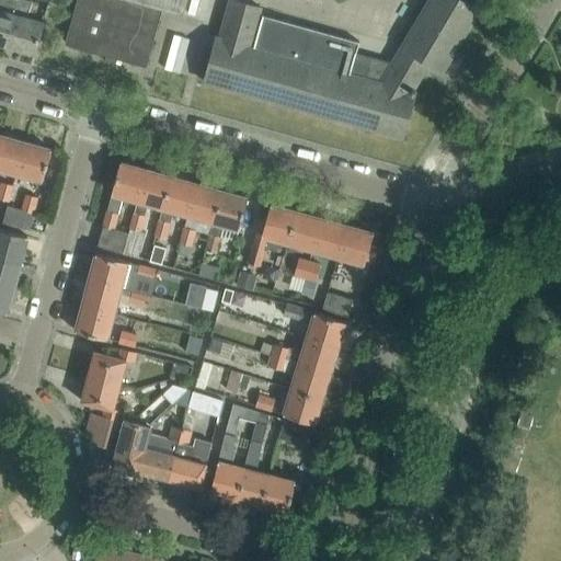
[(0,0),(0,42),(3,44),(12,13),(15,0),(0,0)]
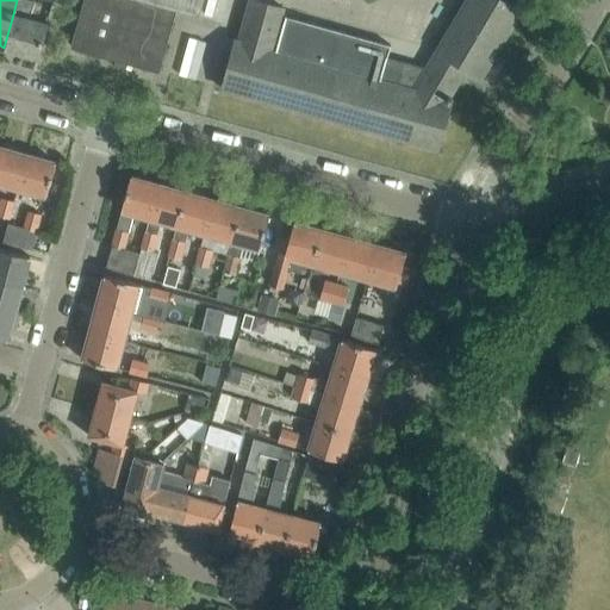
[(38,56),(47,23),(30,19),(35,0),(32,0),(17,0),(13,14),(4,48),(38,56)]
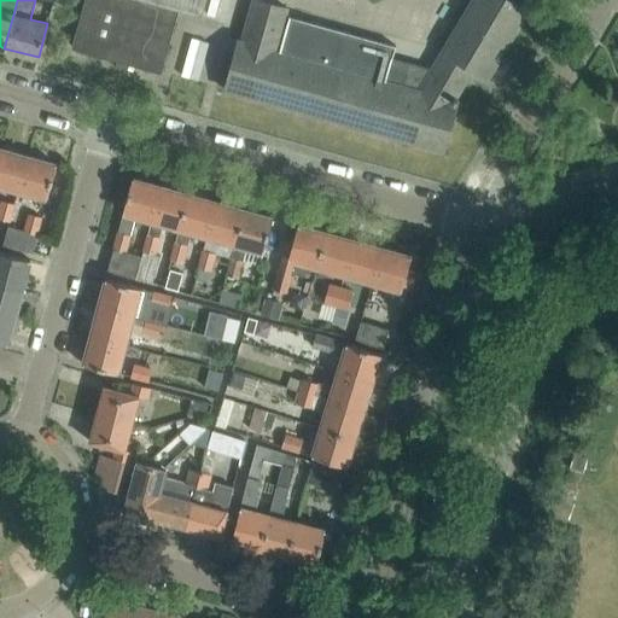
[(200,12),(204,0),(86,0),(86,1),(99,5),(86,50),(74,46),(74,47),(118,59),(116,66),(127,70),(128,63),(161,71),(179,6),(200,12)]
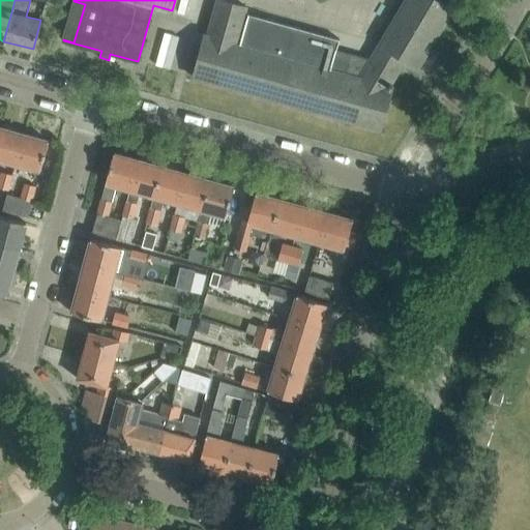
[(406,0),(372,59),(350,53),(336,50),(340,39),(245,12),(246,7),(222,0),(217,0),(208,36),(204,35),(193,77),(380,128),(392,87),(391,87),(391,83),(389,82),(405,59),(417,66),(452,8),(439,0),(406,0)]
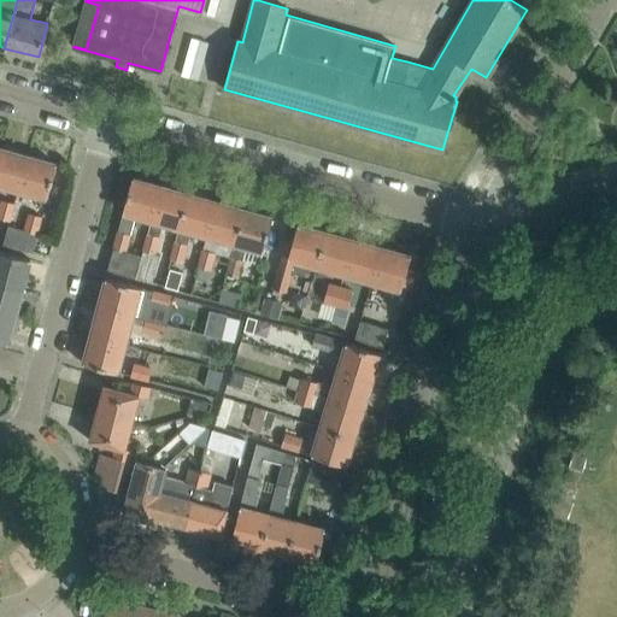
[(191,37),(182,75),(197,78),(206,41),(191,37)]
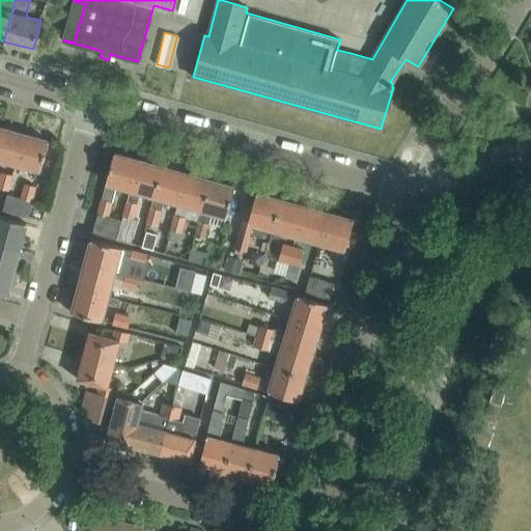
[(0,160),(16,164),(25,134),(0,128),(0,129),(0,160)]
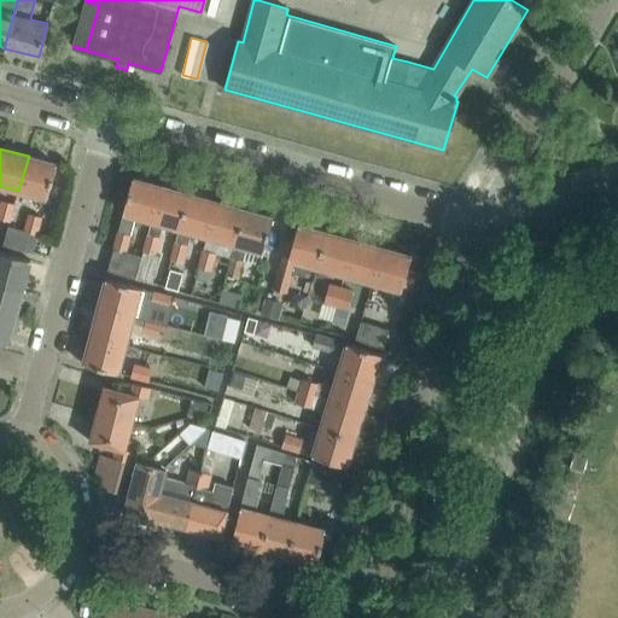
[(47,199),(57,163),(29,156),(18,191),(47,199)]
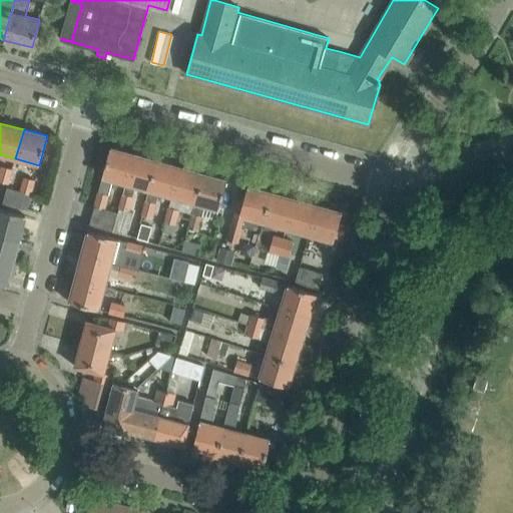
[(125,182),(132,154),(110,147),(102,176),(103,176),(90,224),(112,230),(118,211),(105,207),(112,179),(125,182)]
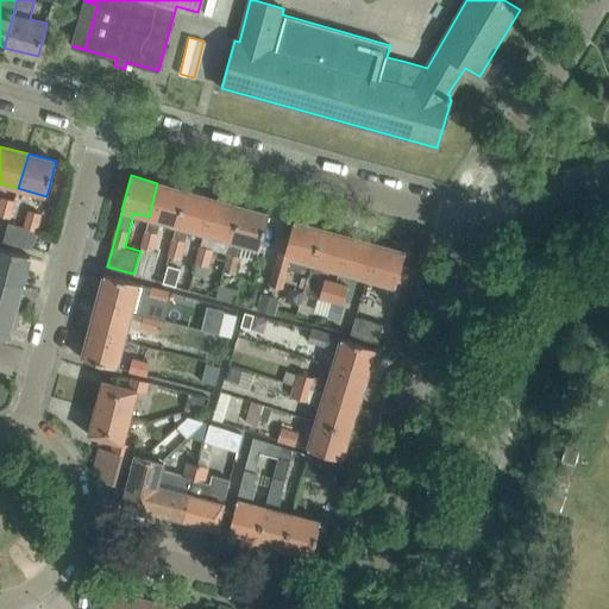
[(175,225),(184,190),(157,183),(149,217),(139,246),(142,248),(135,274),(151,278),(158,252),(155,251),(163,221),(175,225)]
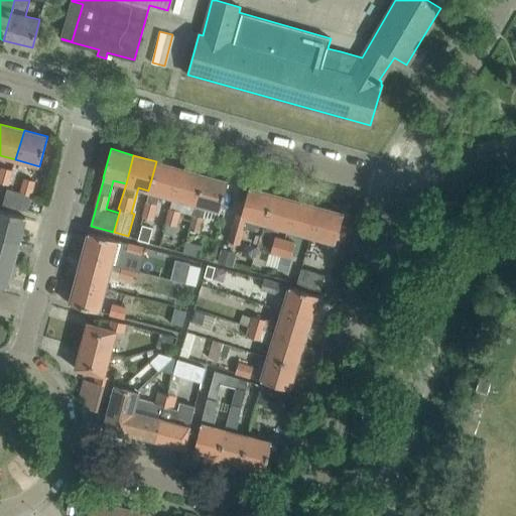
[(152,220),(159,194),(171,198),(179,167),(156,161),(148,190),(149,190),(141,217),(152,220)]
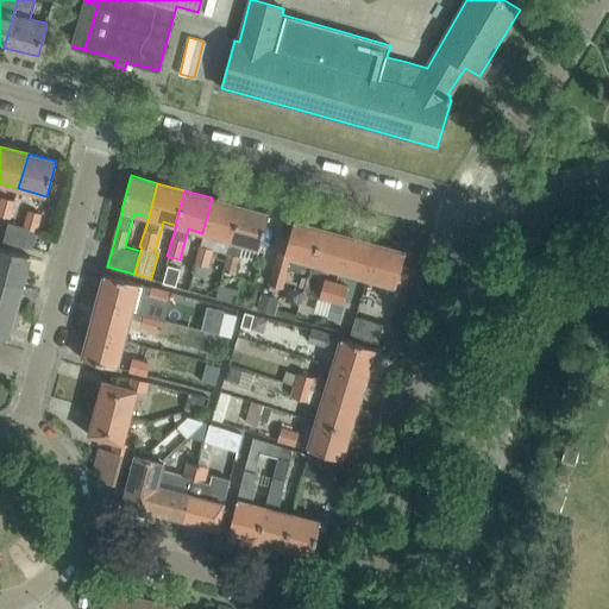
[(0,215),(10,218),(14,201),(2,198),(0,205),(0,215)]
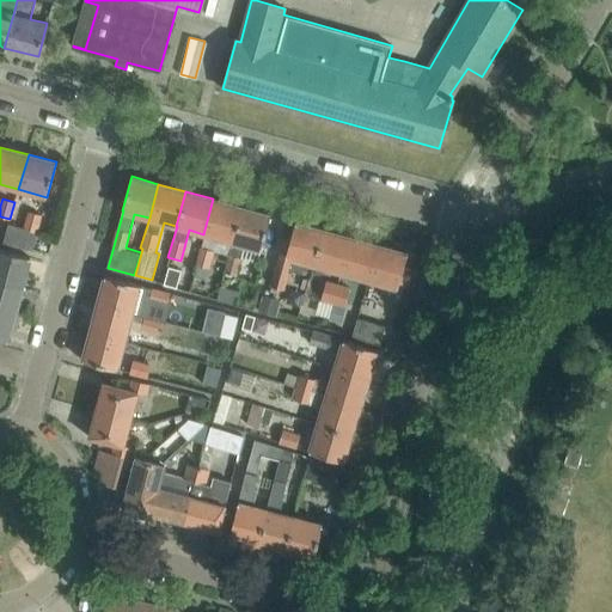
[(232,242),(242,207),(213,199),(203,234),(232,242)]
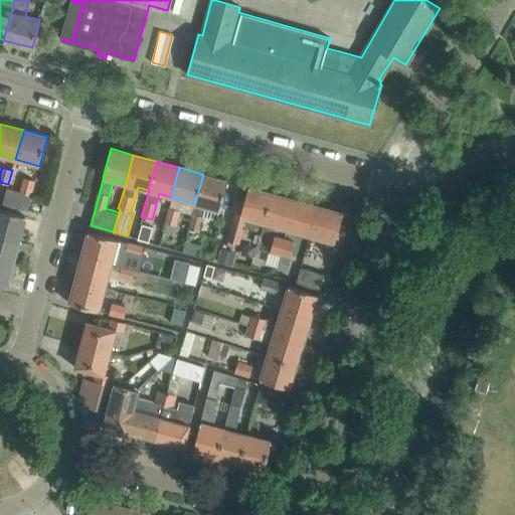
[(219,210),(227,181),(203,174),(195,203),(188,228),(198,231),(205,206),(219,210)]
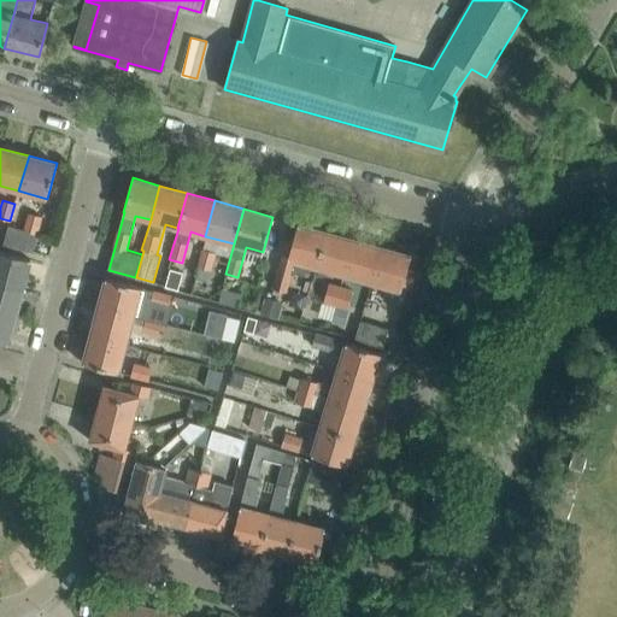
[(31,251),(36,234),(41,216),(29,213),(24,230),(9,225),(3,245),(31,251)]
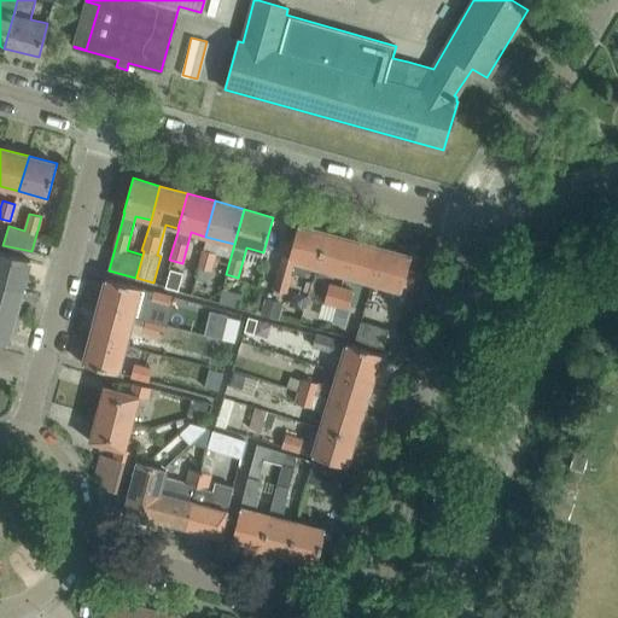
[(318,267),(327,232),(298,223),(292,248),(289,258),(284,256),(274,289),(286,291),(291,275),(296,272),(308,275),(318,267)]
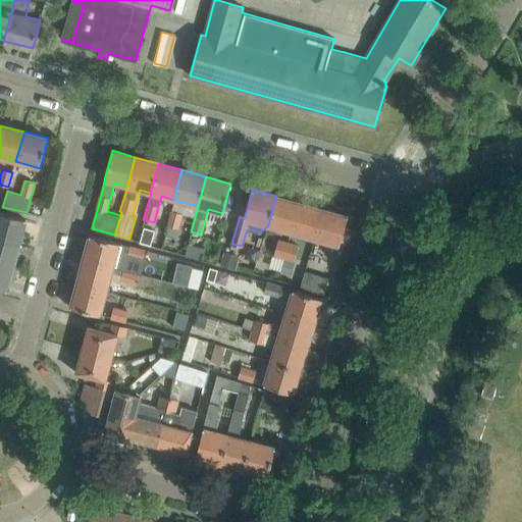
[(292,232),(300,203),(276,196),(268,225),(292,232)]
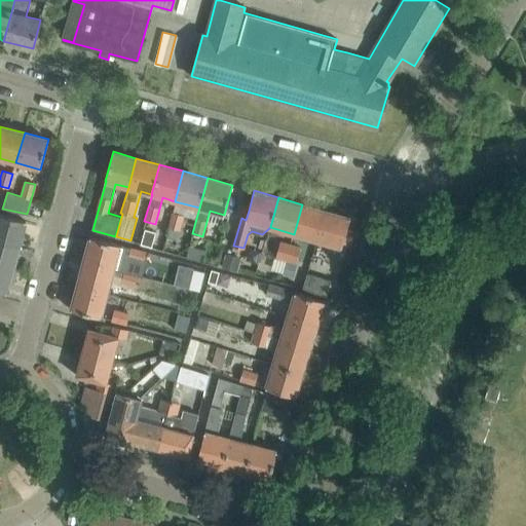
[(317,240),(326,211),(302,204),(294,234),(317,240)]
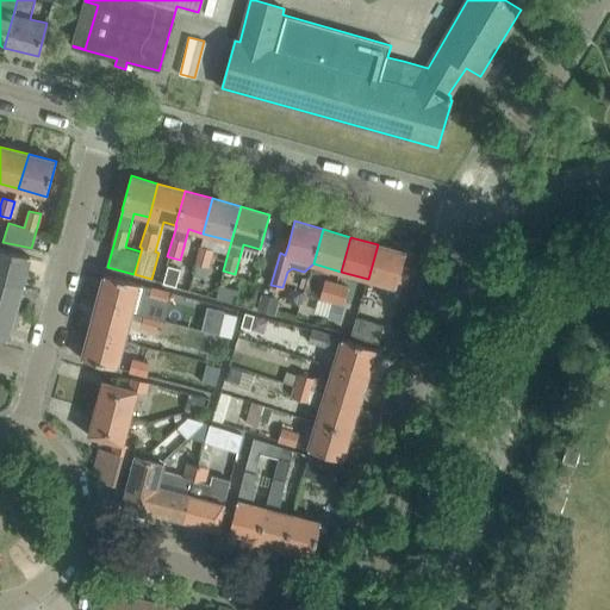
[(396,287),(406,253),(378,244),(368,279),(396,287)]
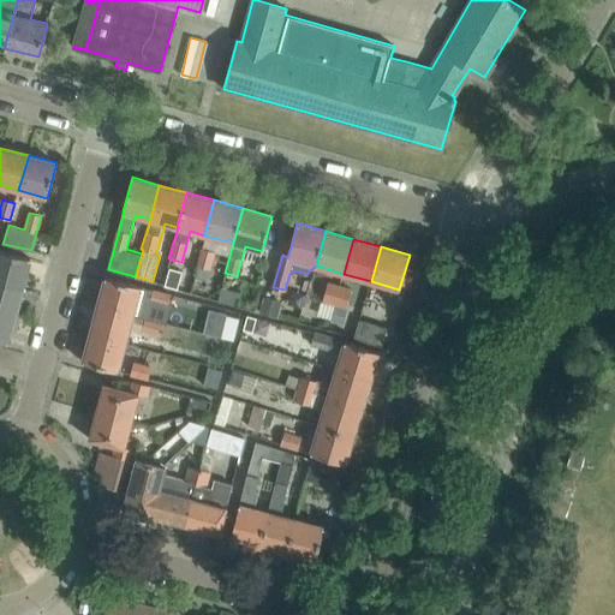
[(0,280),(23,287),(30,258),(0,250),(0,280)]
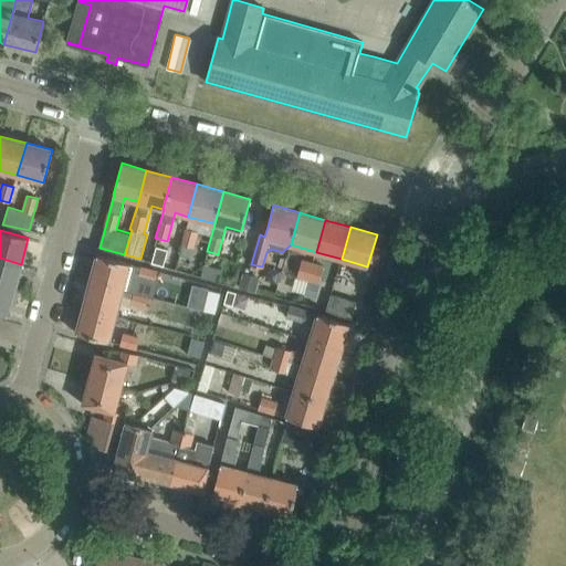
[(191,255),(197,232),(186,230),(179,252),(191,255)]
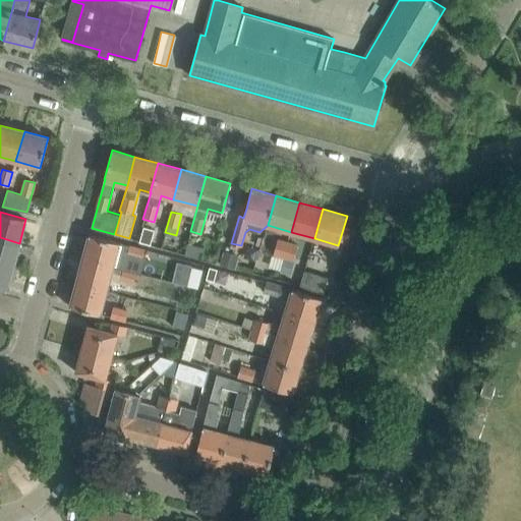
[(143,227),(139,241),(150,244),(154,230),(143,227)]
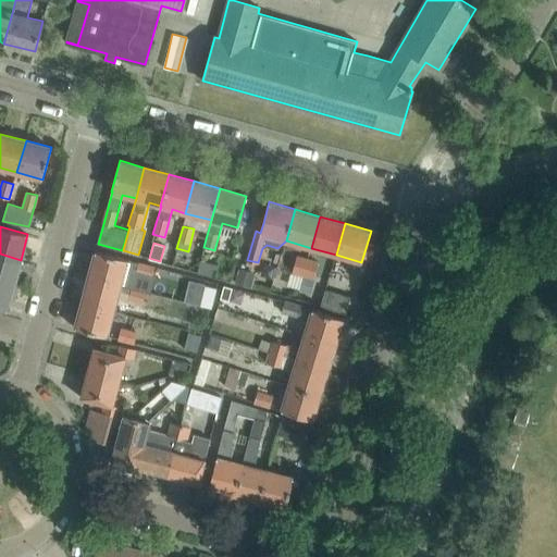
[(138,262),(127,259),(95,251),(88,277),(120,285),(132,288),(136,273),(138,262)]
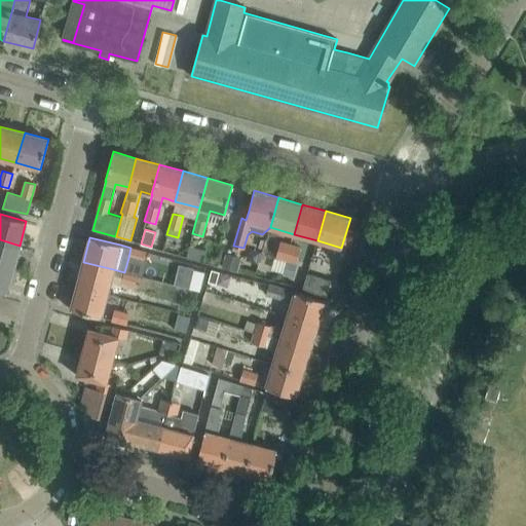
[(0,267),(13,271),(20,246),(0,239),(0,267)]
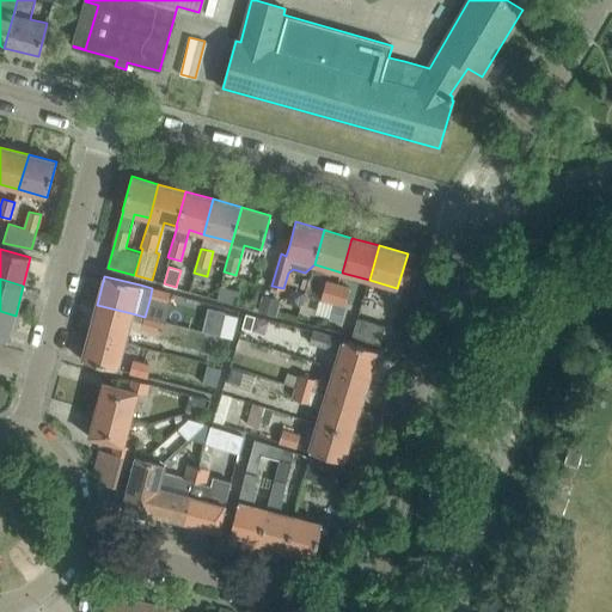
[(320,300),(344,307),(349,287),(326,281),(320,300)]
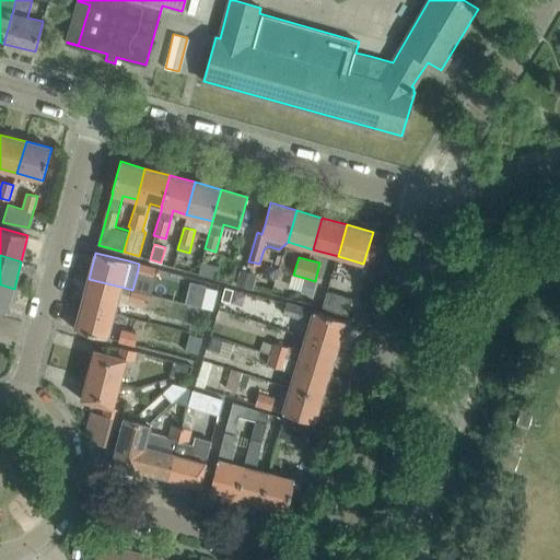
[(198,275),(214,279),(218,266),(201,261),(198,275)]
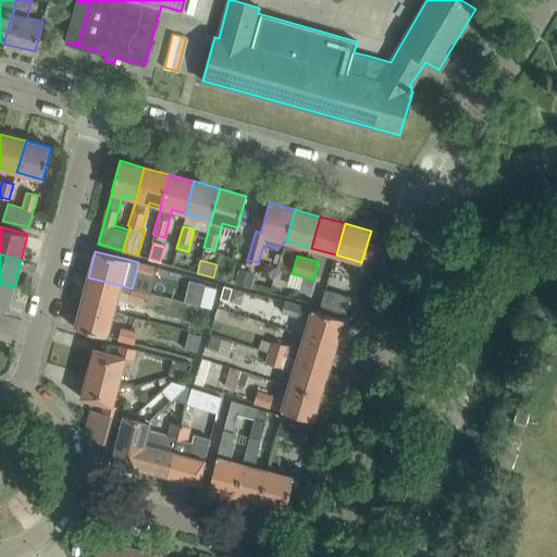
[(151,277),(155,267),(138,262),(136,273),(151,277)]
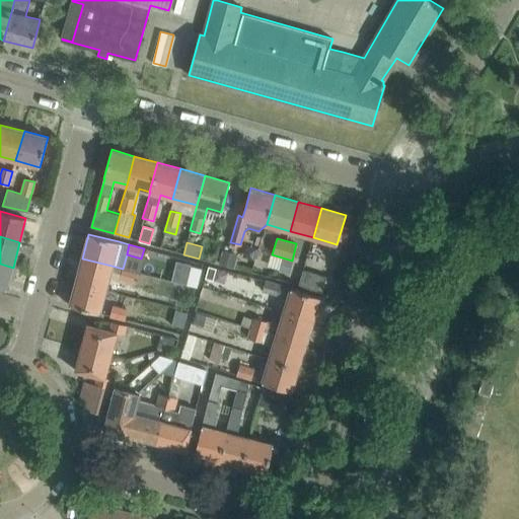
[(224,250),(220,265),(235,269),(239,255),(224,250)]
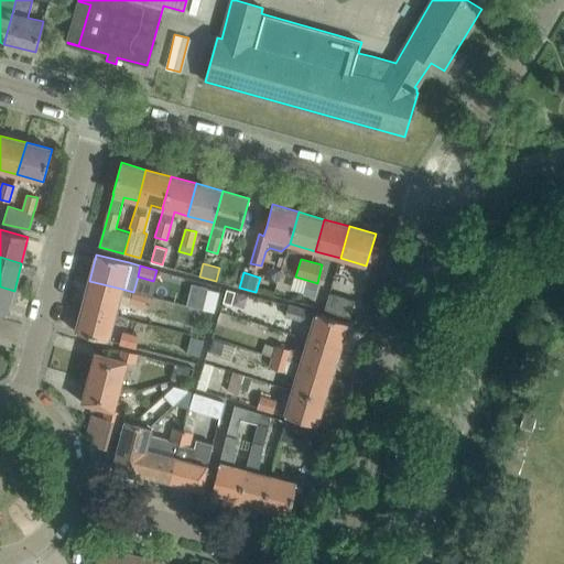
[(133,292),(121,289),(89,281),(82,307),(115,316),(119,301),(148,308),(150,296),(133,292)]
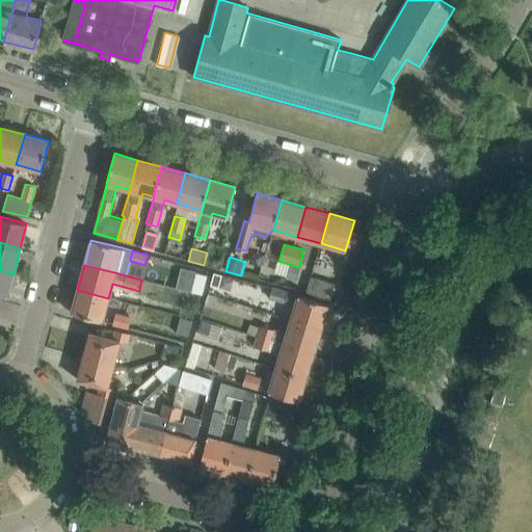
[(290,265),(287,277),(297,280),(300,268),(290,265)]
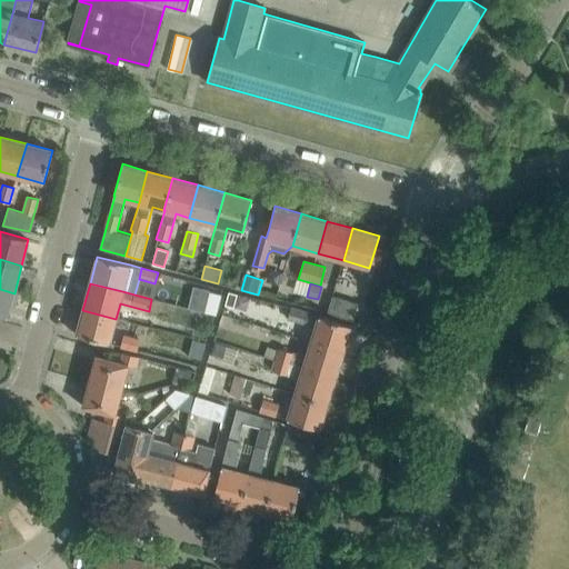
[(0,315),(8,318),(15,293),(0,289),(0,315)]
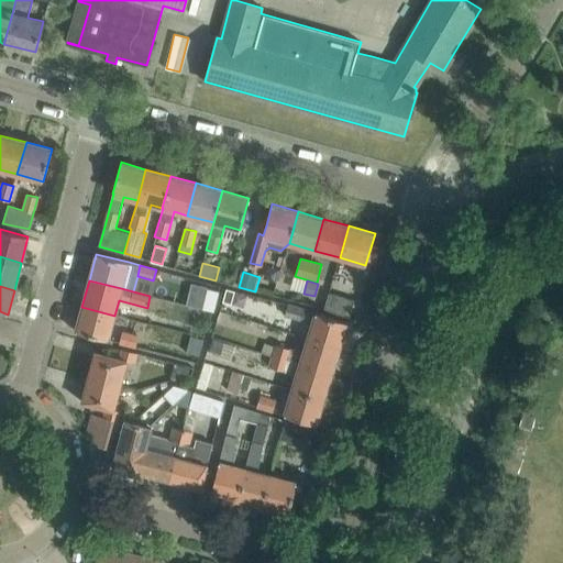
[(224,289),(221,301),(230,304),(233,291),(224,289)]
